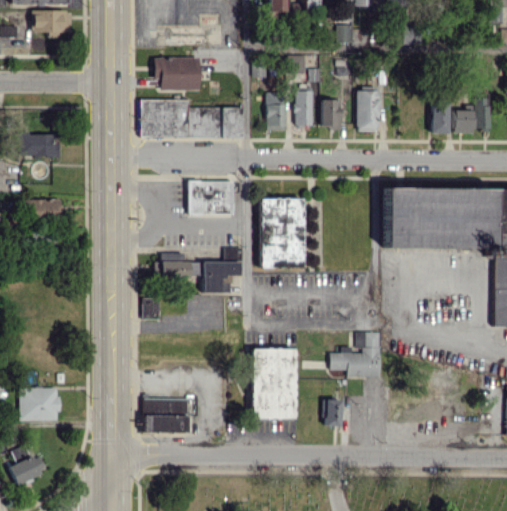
[(287,0),(270,0),(270,11),(287,11),(287,0)]
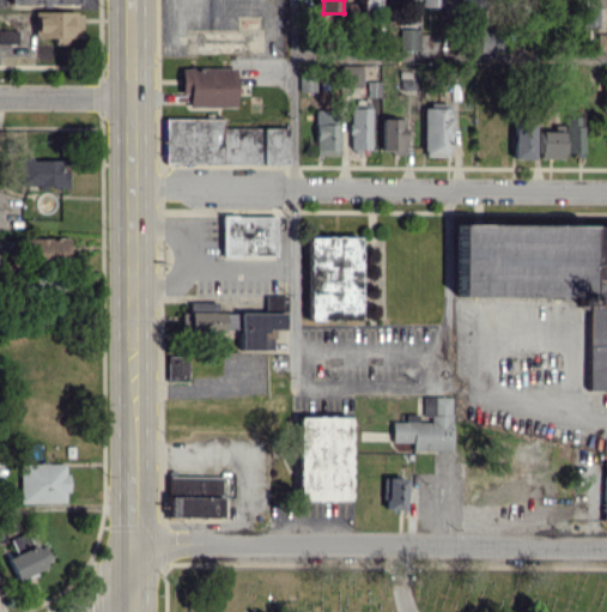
[(606,0),(592,0),(592,25),(602,25),(604,10),(606,10),(606,0)]
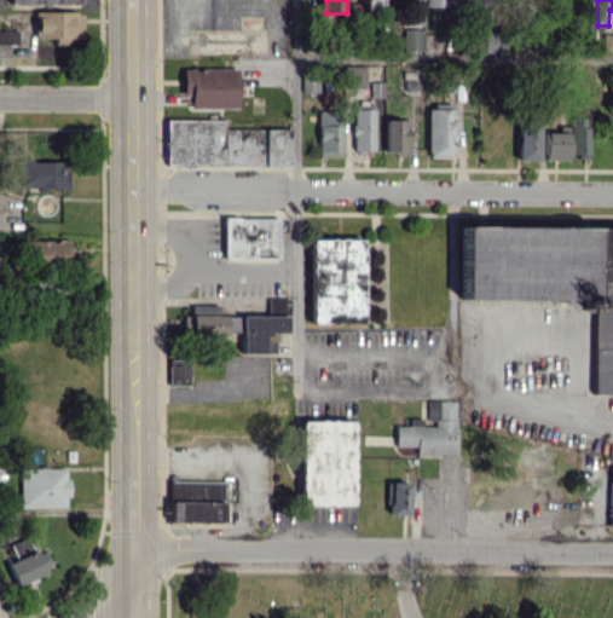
[(73,39),(87,39),(88,13),(41,12),(40,39),(61,39),(61,46),(73,46),(73,39)]
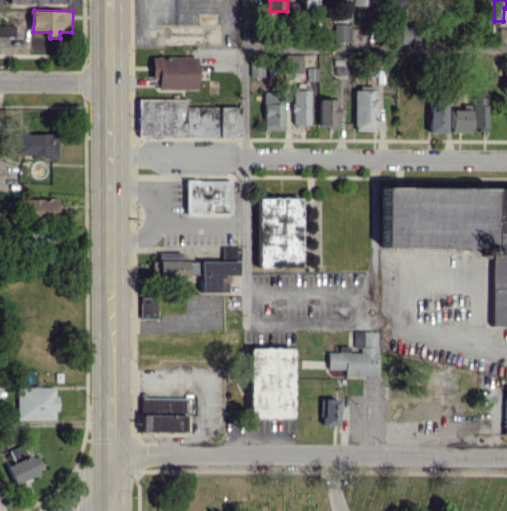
[(354,24),(336,25),(337,43),(355,42),(354,24)]
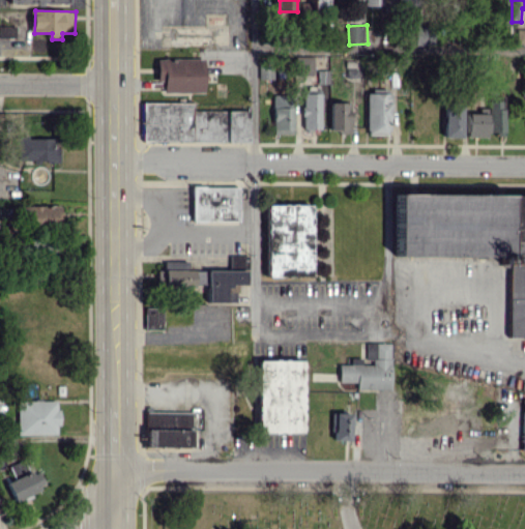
[(19,38),(19,26),(1,27),(1,38),(19,38)]
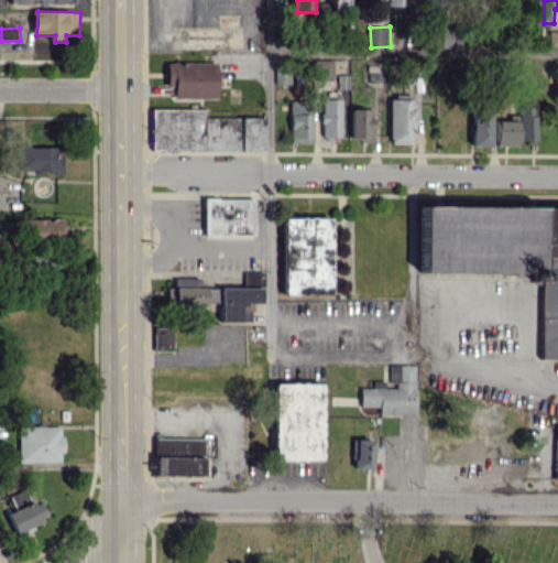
[(338,61),(320,62),(320,80),(339,80),(338,61)]
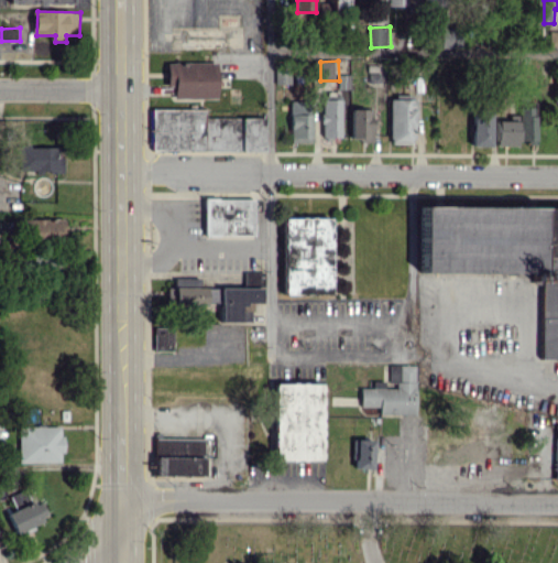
[(220,63),(171,64),(171,86),(177,86),(177,99),(220,99),(220,63)]
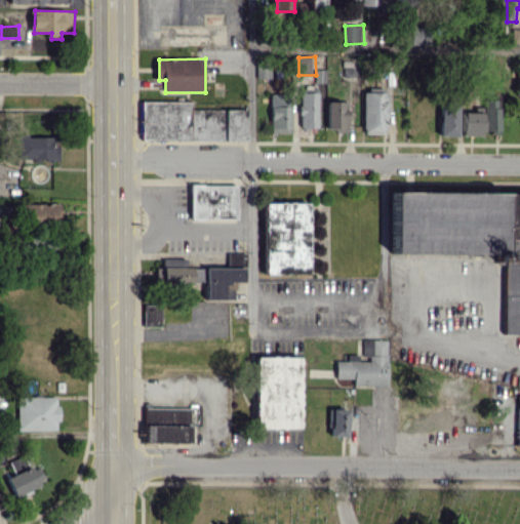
[(322,93),(304,92),(303,128),(321,128),(322,93)]
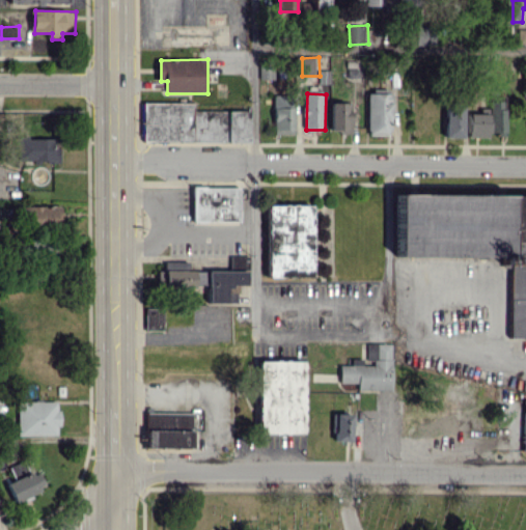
[(394,93),(370,93),(370,136),(394,136),(394,93)]
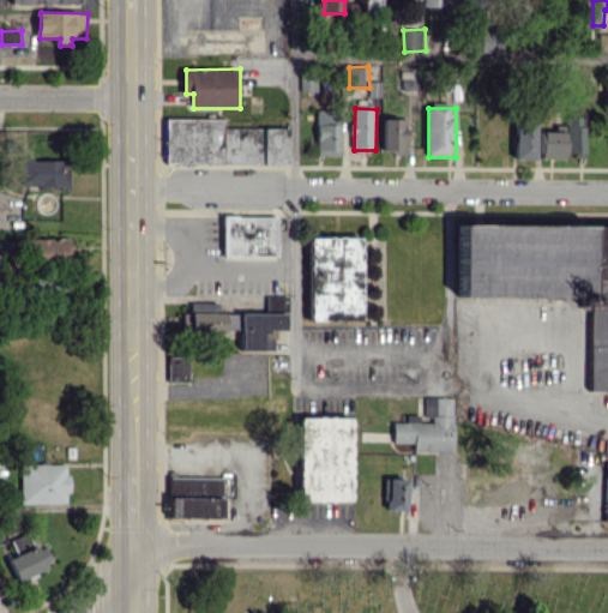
[(545,158),(589,157),(589,109),(570,110),(570,132),(545,132),(545,158)]
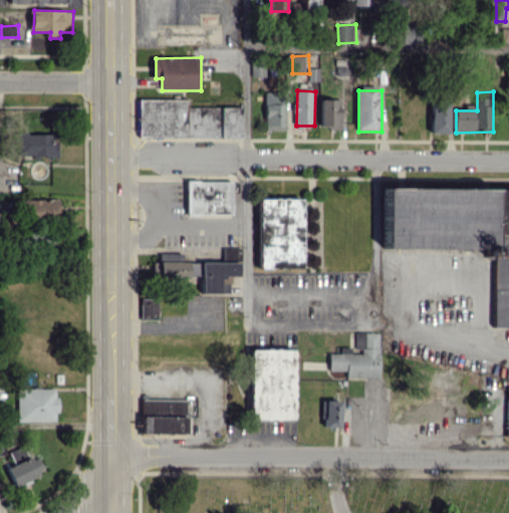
[(268,131),(287,130),(287,92),(268,92),(268,131)]
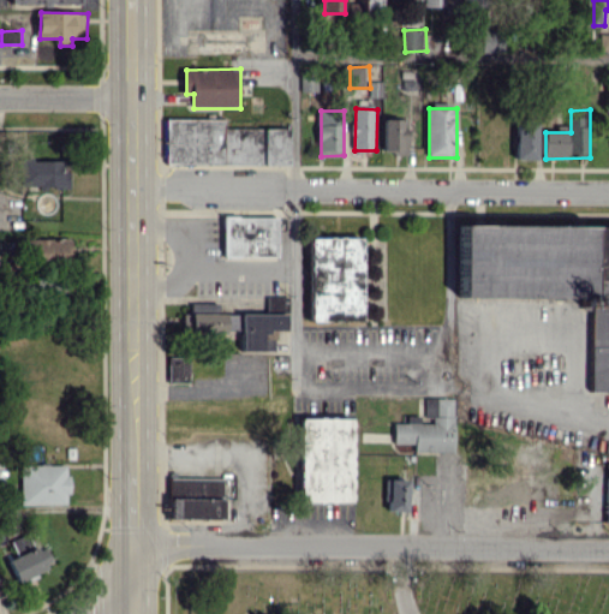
[(293,129),(228,129),(228,120),(169,119),(169,165),(292,166),(293,129)]
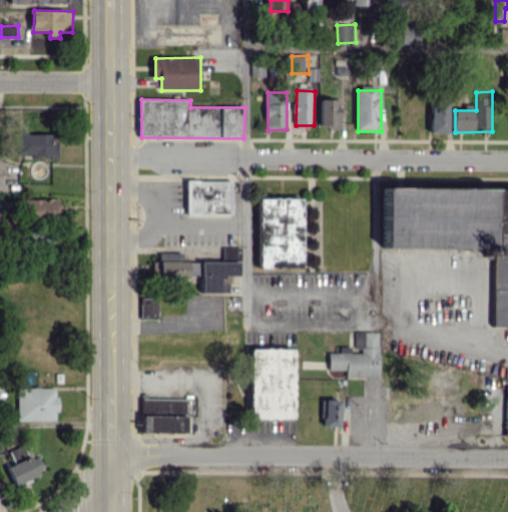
[(342,100),(323,99),(323,128),(342,128),(342,100)]
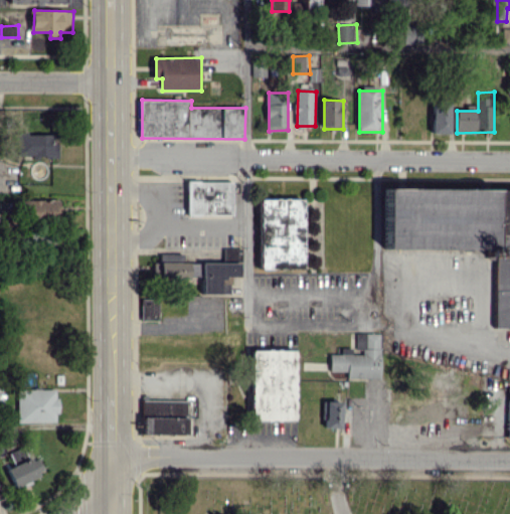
[(453,134),(452,104),(434,105),(435,134),(453,134)]
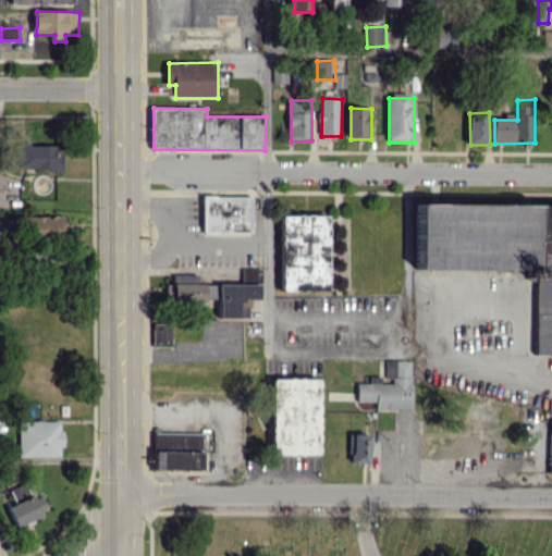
[(64,145),(22,146),(23,170),(64,170),(64,145)]
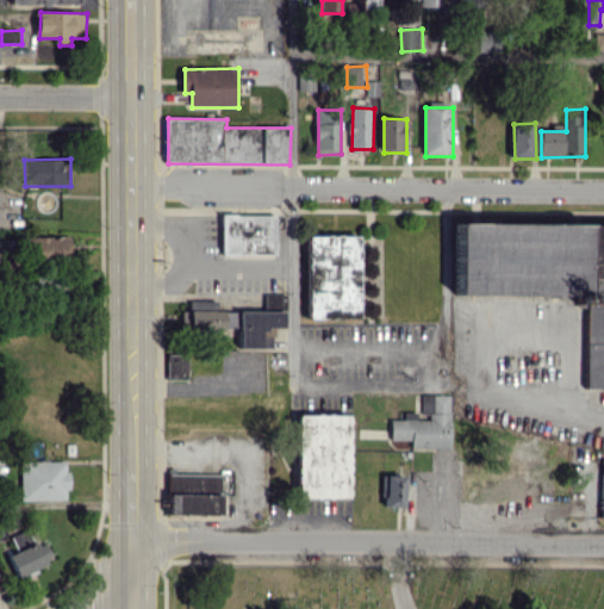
[(279,254),(279,215),(225,216),(225,255),(279,254)]
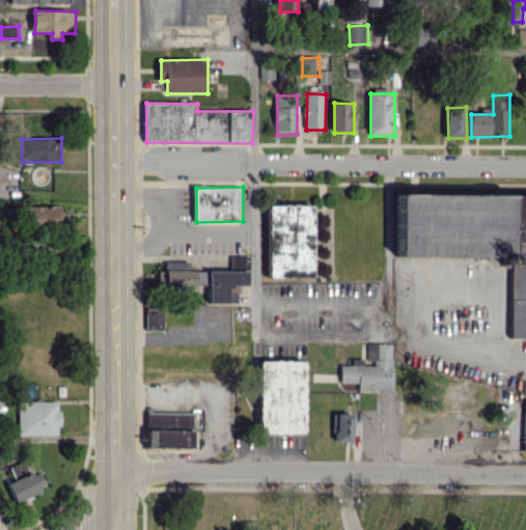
[(525,195),(402,196),(400,257),(503,257),(503,268),(513,268),(513,338),(525,337),(525,195)]
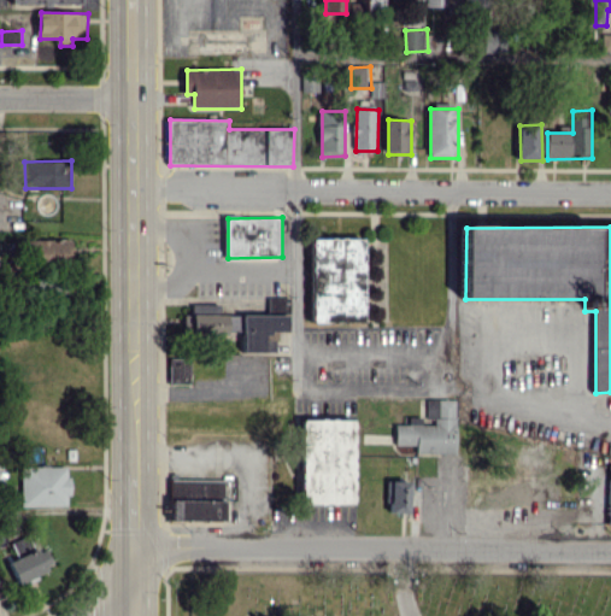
[(36,239),(35,263),(75,264),(76,240),(36,239)]
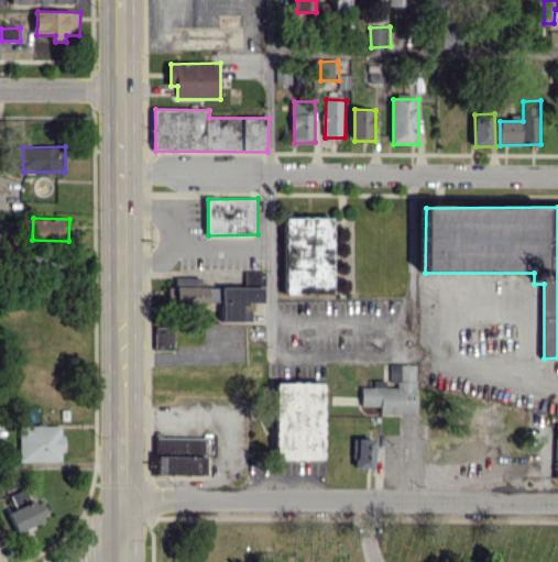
[(335,294),(334,218),(286,219),(288,295),(335,294)]
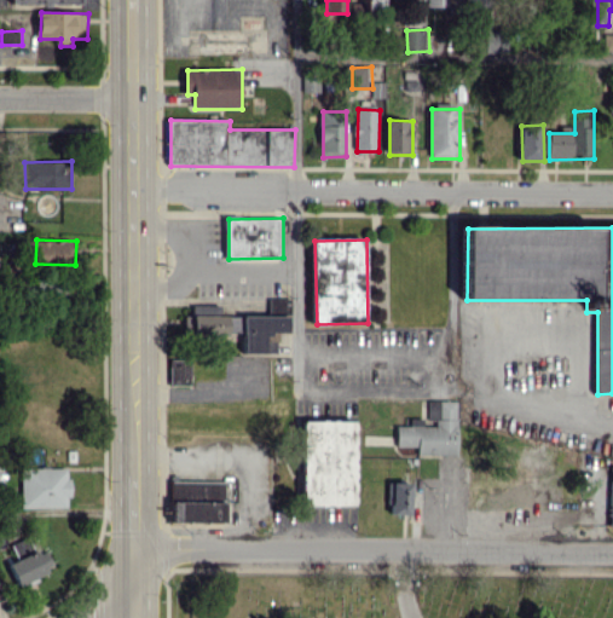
[(173,386),(195,386),(195,361),(174,361),(173,386)]
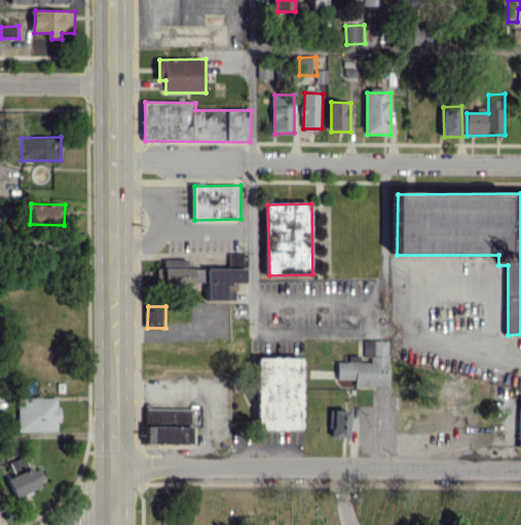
[(392,341),(368,341),(367,361),(363,361),(363,357),(351,355),(351,362),(340,362),(340,380),(358,380),(358,386),(391,386),(392,341)]
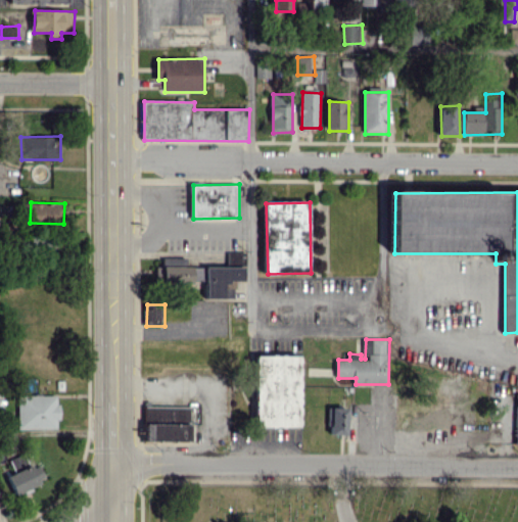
[(257,356),(256,427),(301,428),(302,357),(257,356)]
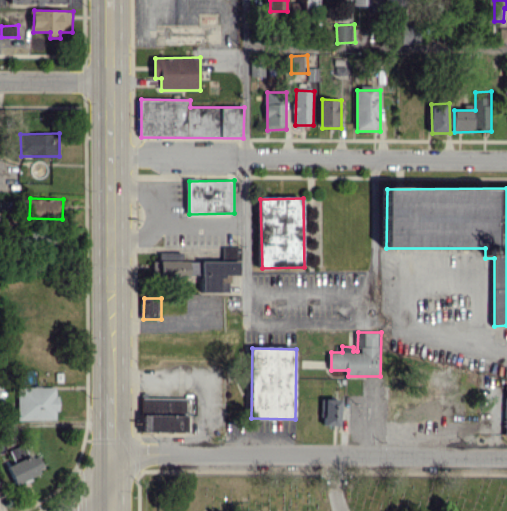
[(60,420),(59,387),(21,388),(21,420),(60,420)]
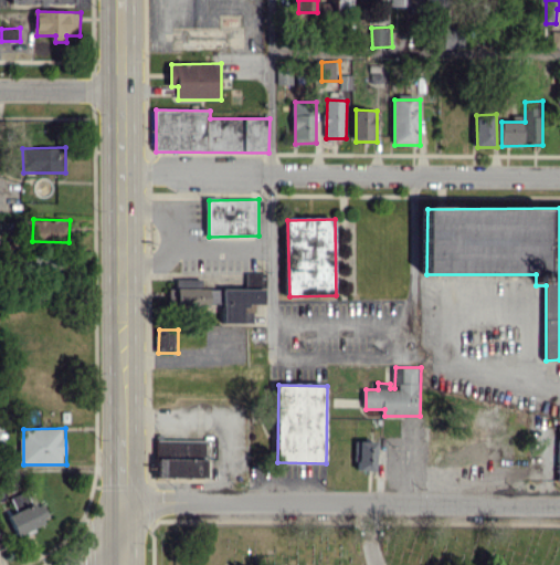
[(209,441),(159,440),(159,475),(208,477),(209,441)]
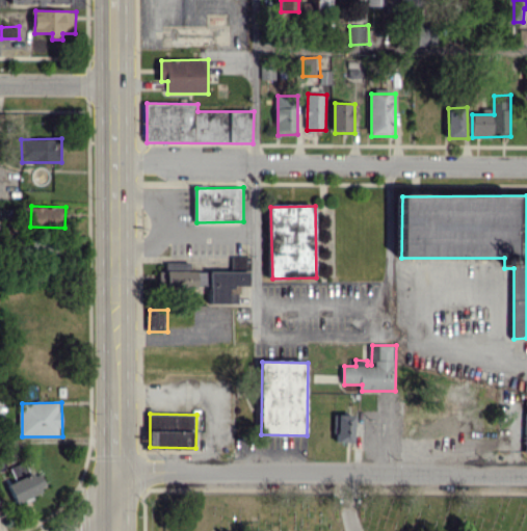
[(356,415),(338,415),(337,443),(354,443),(356,415)]
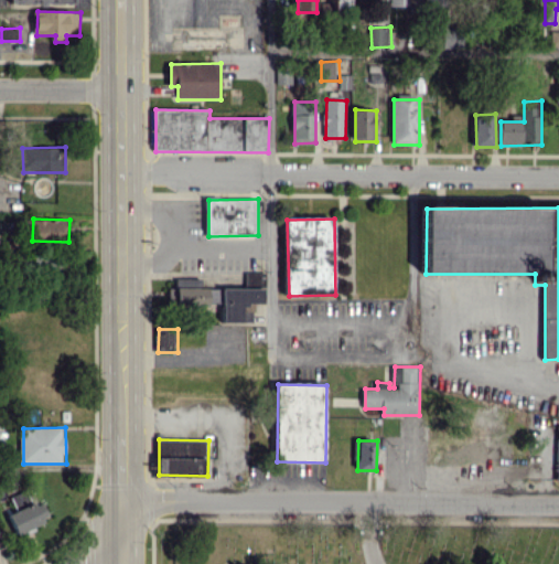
[(20,534),(53,519),(44,501),(35,504),(28,490),(15,497),(21,510),(10,515),(20,534)]
